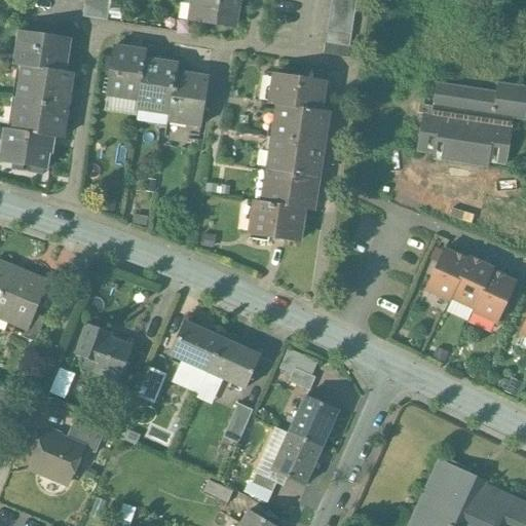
[(109,0),(84,0),(84,5),(109,9),(109,0)]
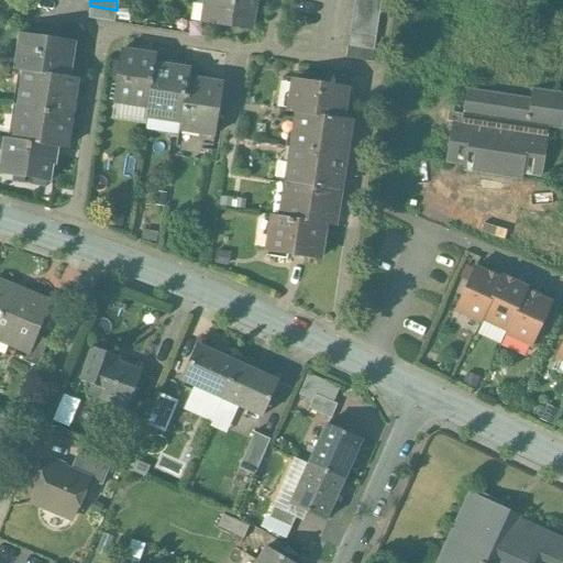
[(208,0),(208,3),(205,22),(249,29),(252,0),(208,0)]
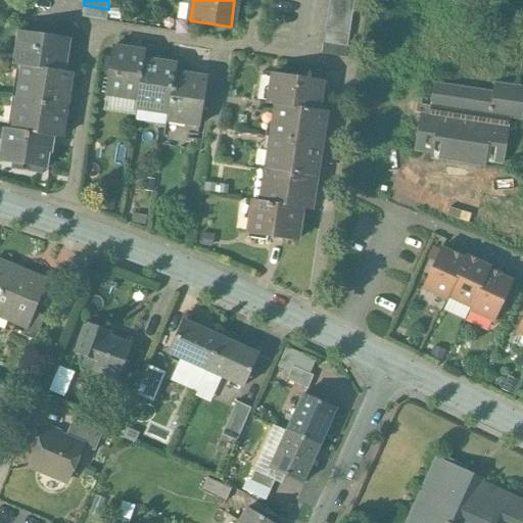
[(68,32),(58,30),(57,38),(66,40),(68,32)]
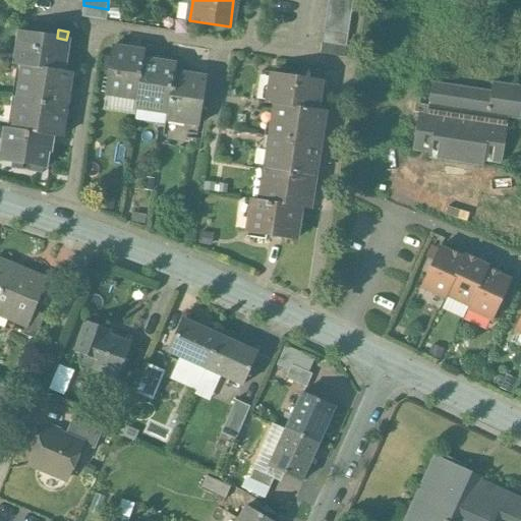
[(348,34),(324,31),(323,42),(346,46),(348,34)]
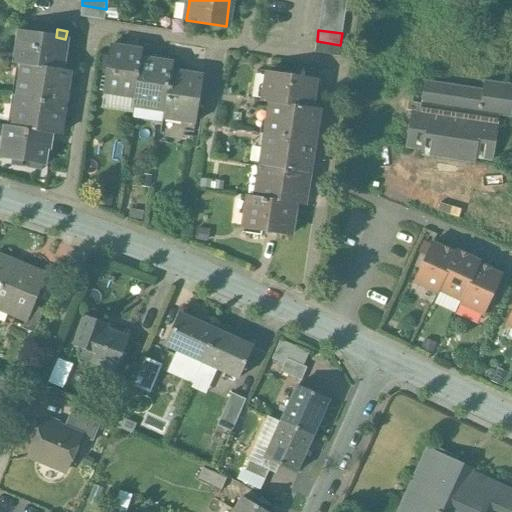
[(56,37),(19,32),(14,64),(22,65),(62,71),(62,70),(66,39),(65,39),(56,37)]
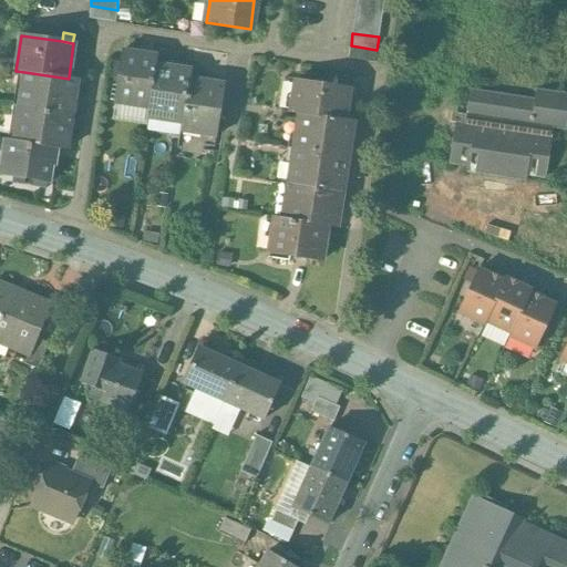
[(377,50),(351,45),(349,59),(374,63),(377,50)]
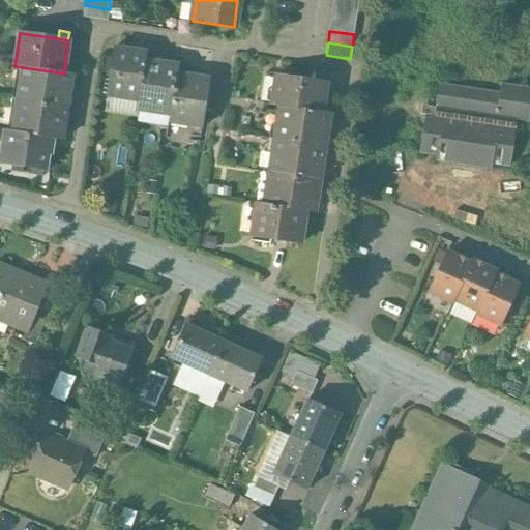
[(147,52),(115,48),(107,96),(139,101),(145,60),(147,52)]
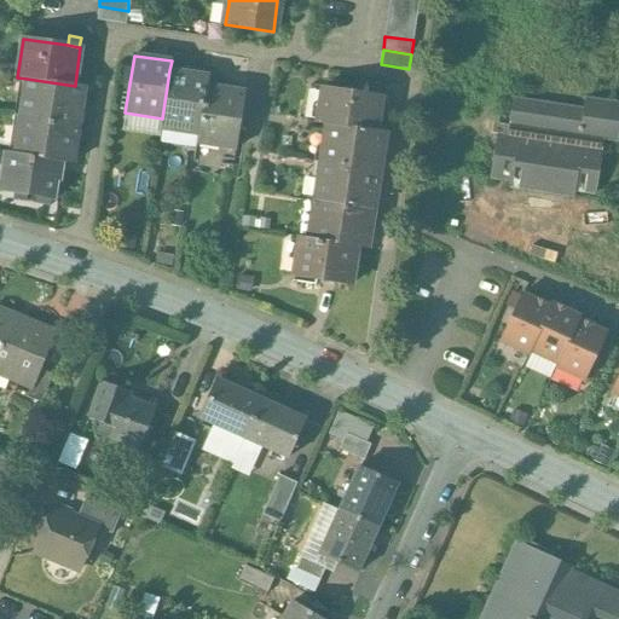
[(209,76),(169,70),(162,119),(162,122),(200,128),(207,86),(209,76)]
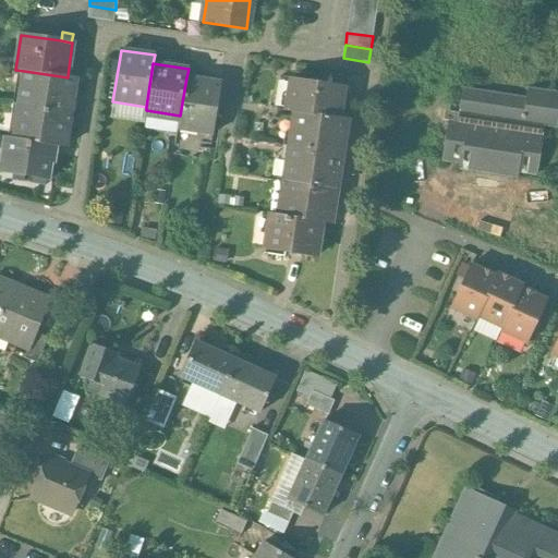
[(68,77),(24,71),(19,105),(20,105),(71,112),(76,77),(68,76),(68,77)]
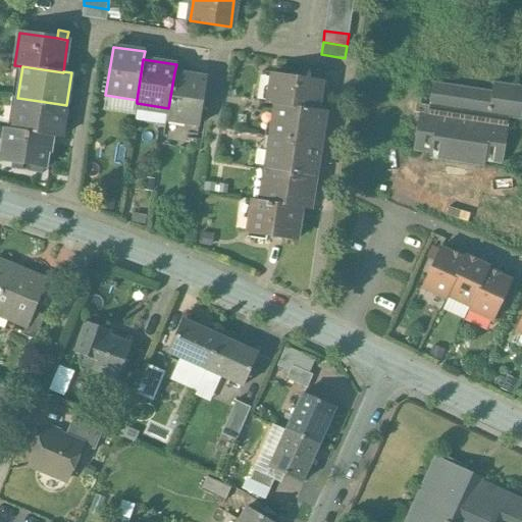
[(174,72),(168,108),(166,119),(199,124),(206,77),(174,72)]
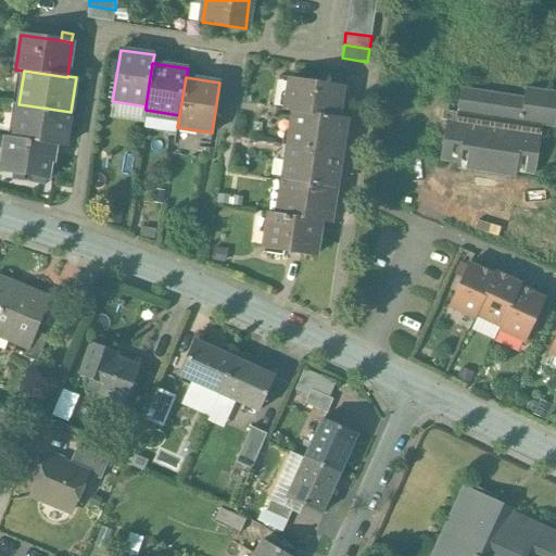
[(342,87),(290,78),(286,111),(345,119),(333,117),(335,108),(339,109),(342,87)]
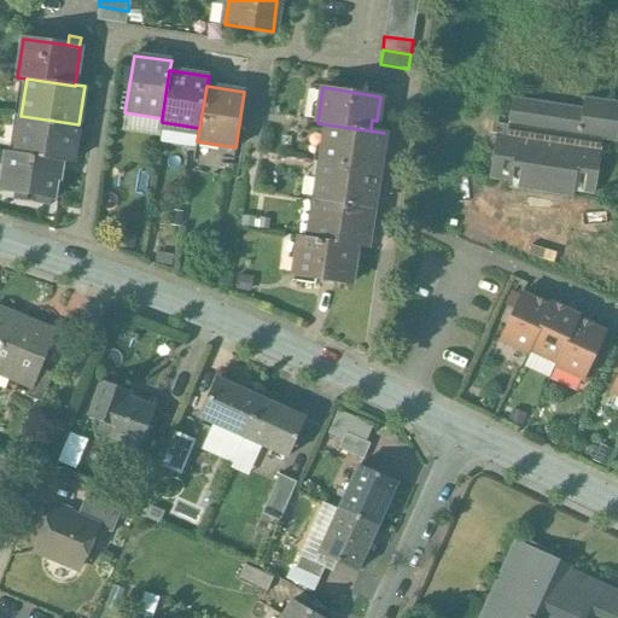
[(583,109),(512,98),(508,126),(512,127),(511,136),(496,134),(489,179),(509,182),(509,188),(573,198),(575,192),(595,196),(604,140),(617,143),(617,138),(617,103),(584,98),(583,109)]
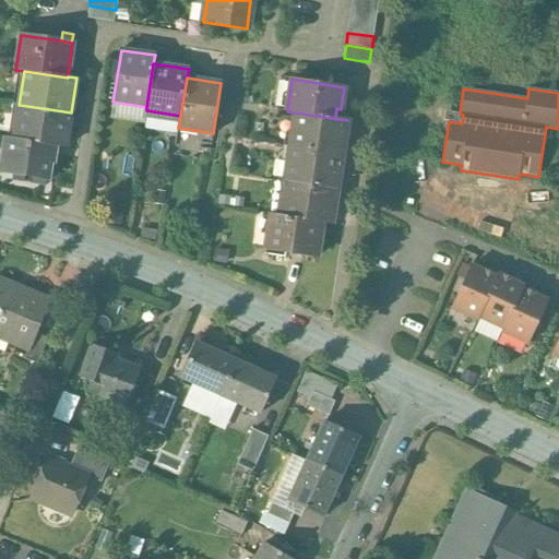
[(71,113),(20,105),(13,139),(14,140),(57,146),(66,149),(71,113)]
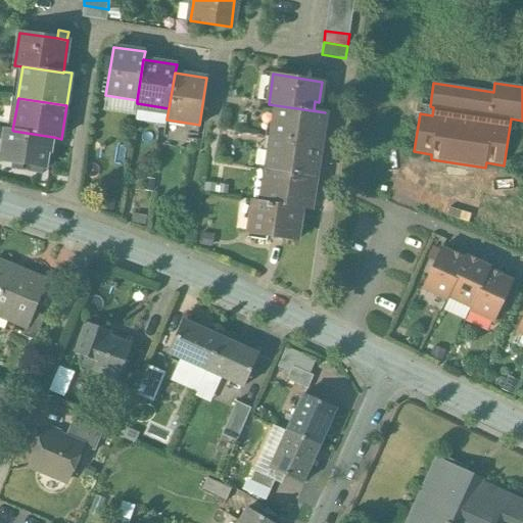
[(269,104),(277,106),(267,170),(315,178),(325,112),(269,104)]
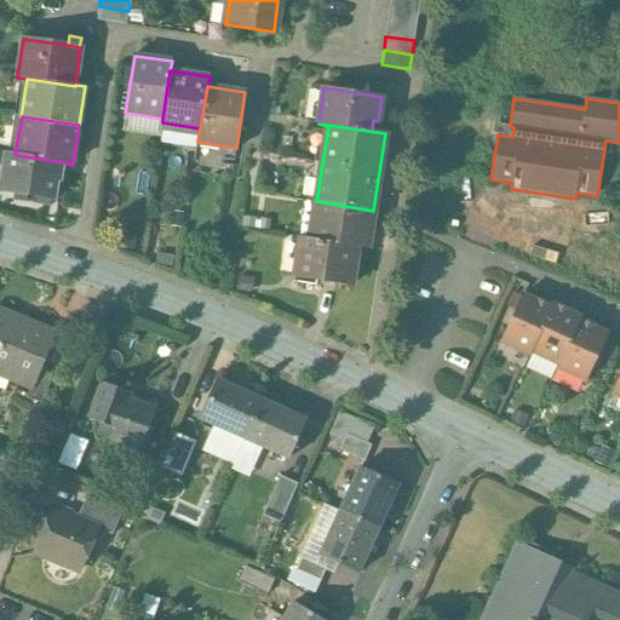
[(63,162),(16,155),(15,154),(6,153),(0,189),(0,191),(55,201),(57,183),(59,183),(63,162)]
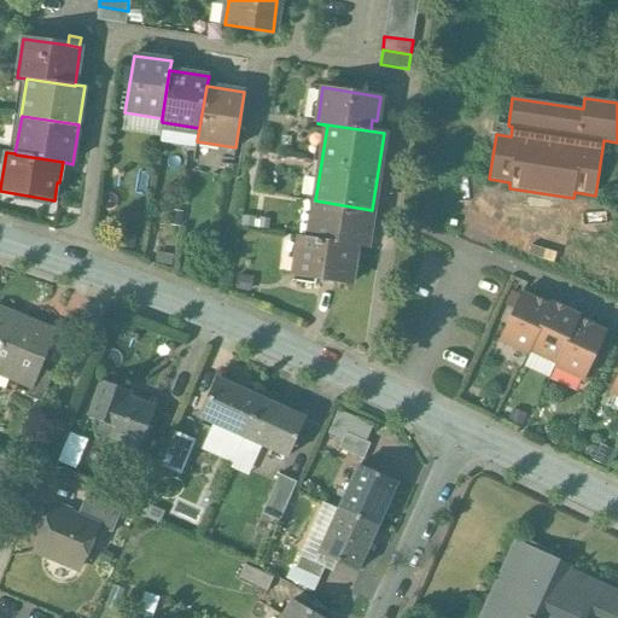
[(315,200),(309,238),(309,239),(356,246),(356,248),(366,249),(372,210),(315,200)]
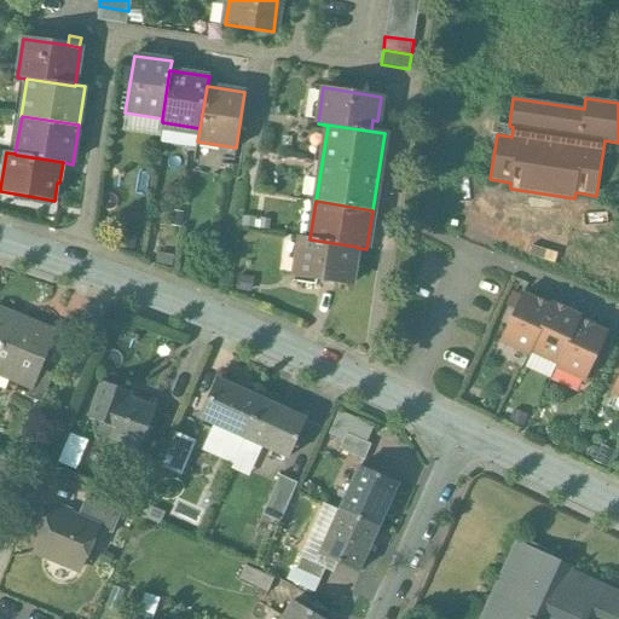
[(357,247),(310,239),(310,238),(300,237),(293,276),(351,285),(357,248),(357,247)]
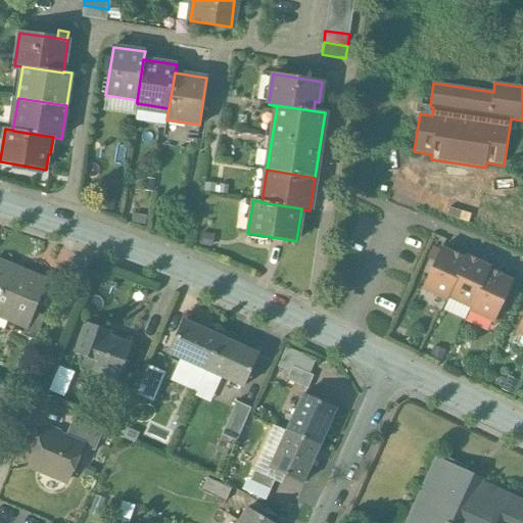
[(465,259),(440,248),(422,288),(446,299),(448,297),(447,296),(465,259)]
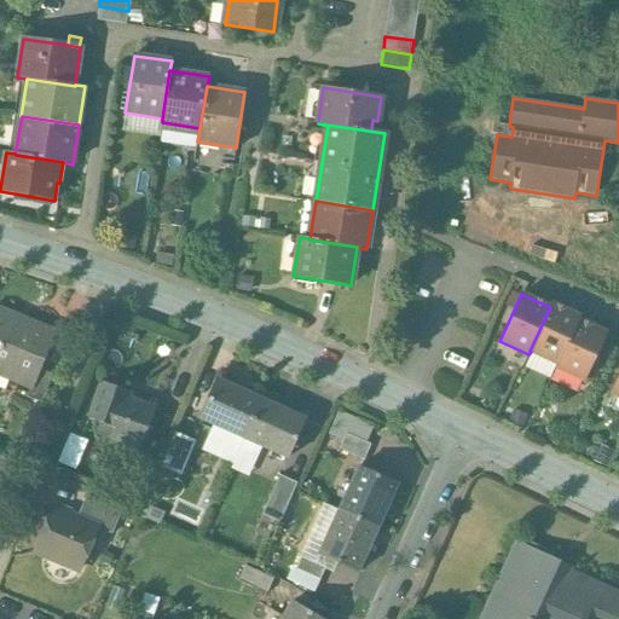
[(580,317),(551,304),(550,307),(530,351),(531,352),(557,364),(578,320),(580,317)]
